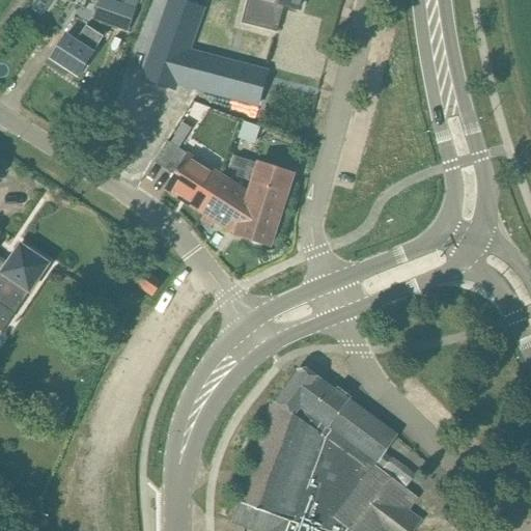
[(128,32),(136,8),(123,4),(112,0),(101,0),(93,19),(128,32)]
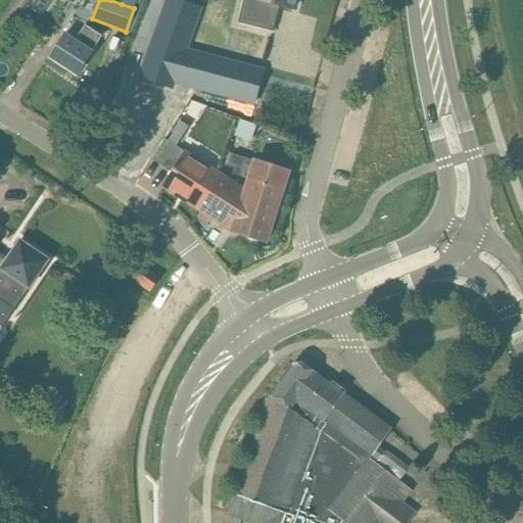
[(123,0),(122,4),(134,8),(136,0),(123,0)]
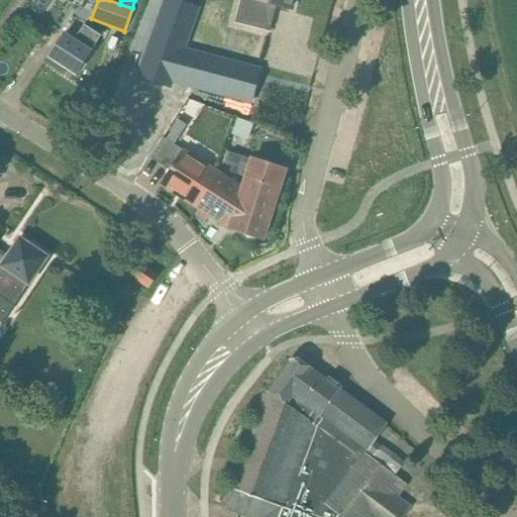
[(199,9),(175,0),(166,0),(138,76),(171,88),(173,82),(184,49),(199,9)]
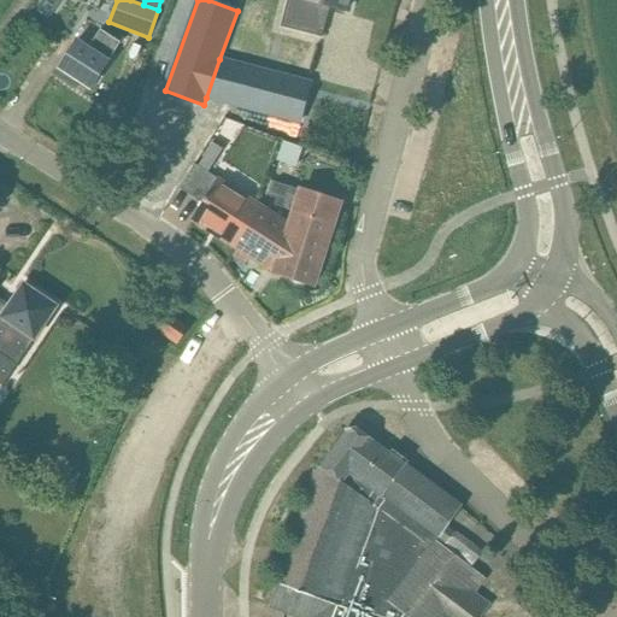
[(288,0),(281,27),(323,37),(330,6),(347,11),(348,7),(350,7),(351,0),(288,0)]
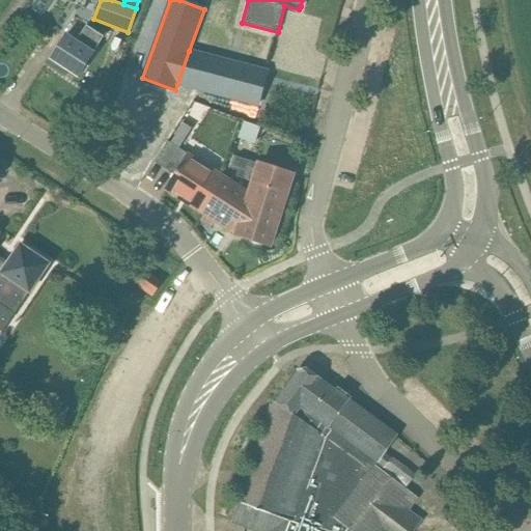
[(79,77),(104,37),(86,26),(77,42),(66,35),(51,59),(79,77)]
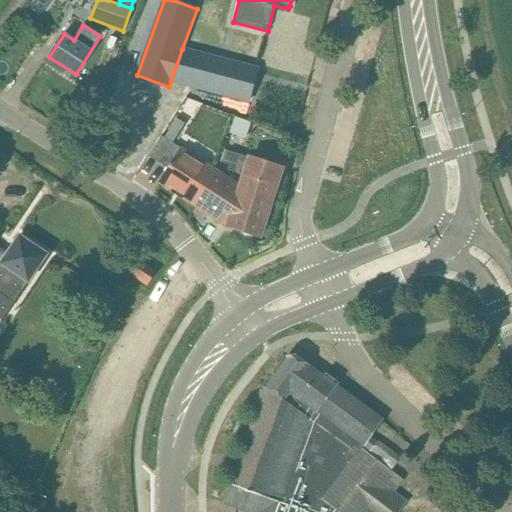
[(187,86),(249,102),(258,69),(196,53),(187,86)]
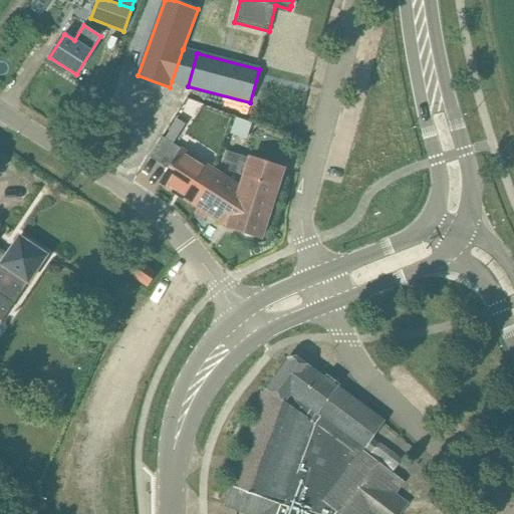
[(233,117),(229,133),(246,138),(251,121),(233,117)]
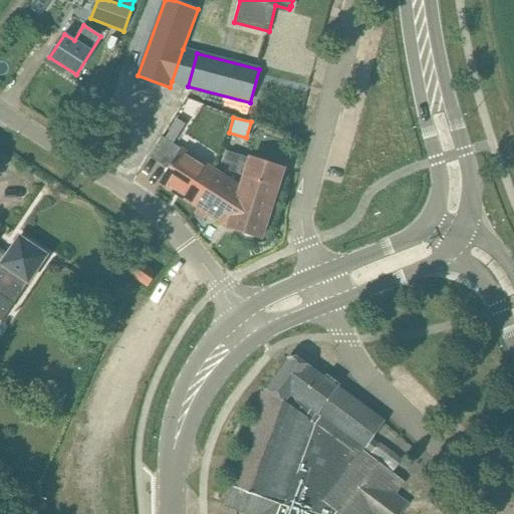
[(178,119),(166,139),(174,145),(186,124),(178,119)]
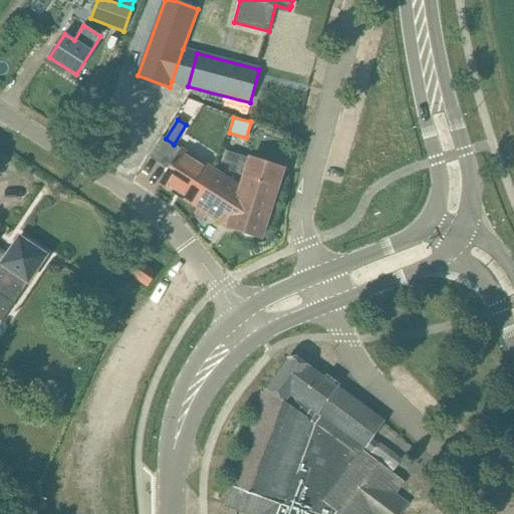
[(161,184),(196,207),(218,173),(182,150),(174,145),(166,139),(162,137),(149,157),(170,170),(161,184)]
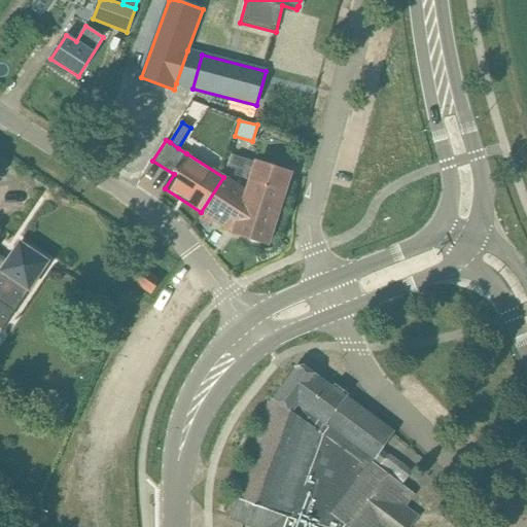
[(223,177),(201,212),(235,234),(268,244),(290,173),(235,155),(231,168),(236,170),(234,175),(251,181),(247,192),(226,180),(227,179),(223,177)]
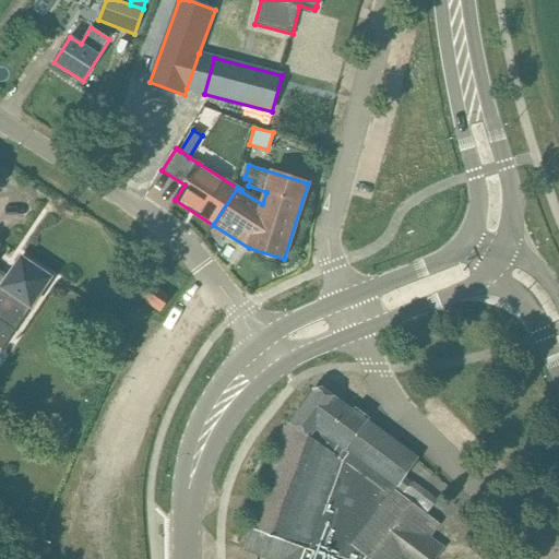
[(9,276),(0,270),(0,290),(1,288),(32,308),(51,278),(22,258),(9,276)]
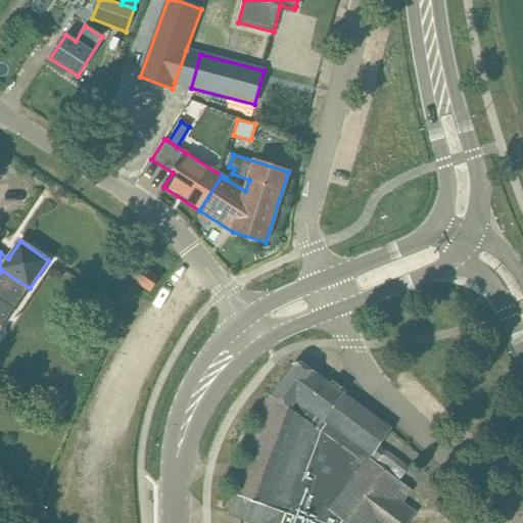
[(138,264),(129,276),(151,292),(160,279),(138,264)]
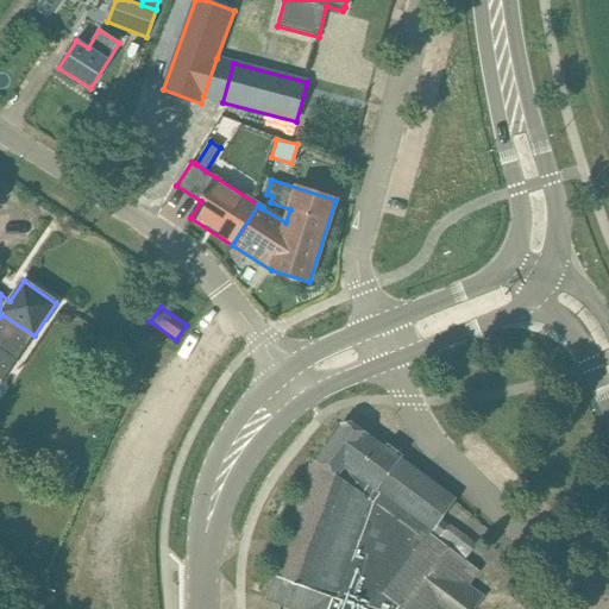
[(275,577),(268,598),(281,603),(297,608),(468,608),(471,603),(471,596),(468,589),(471,585),(481,572),(478,571),(462,558),(438,539),(447,526),(439,520),(454,500),(403,462),(385,449),(352,424),(341,425),(341,426),(316,462),(280,563),(276,572),(275,577)]
